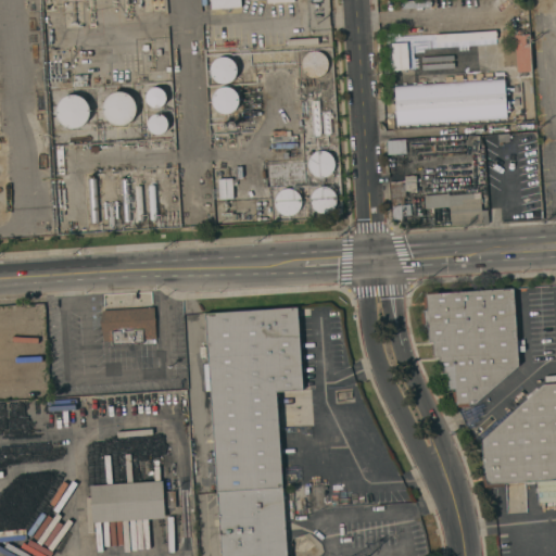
[(241,0),(242,8),(214,9),(213,0),(241,0)]
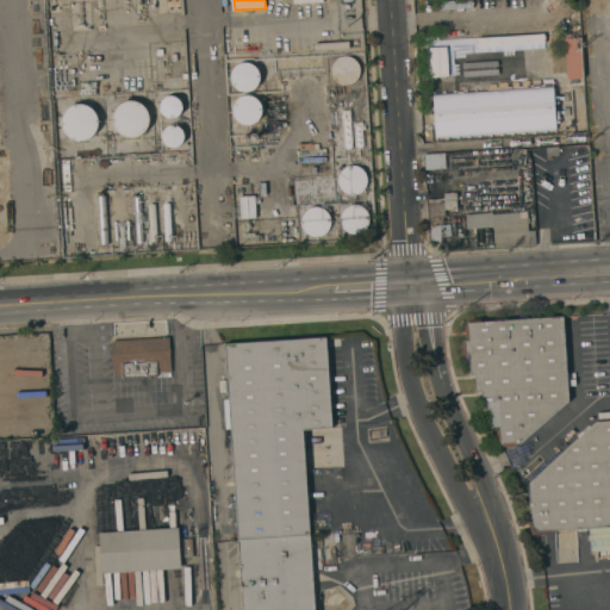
[(582,37),(584,78),(567,79),(565,38),(582,37)]
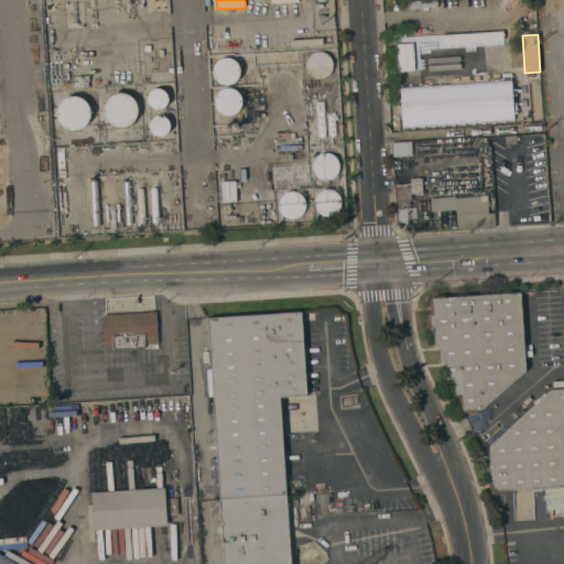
[(332,72),(331,74),(328,76),(326,77),(324,78),(322,78),(320,78),(317,78),(314,77),(312,76),(311,75),(308,73),(307,71),(306,68),(305,66),(305,64),(306,62),(306,60),(307,56),(310,55),(311,53),(313,52),(315,51),(317,50),(321,50),(323,51),(325,51),(327,52),(329,54),(331,55),(333,57),(334,60),(334,63),(334,65),(334,67),(333,69),(332,72)]
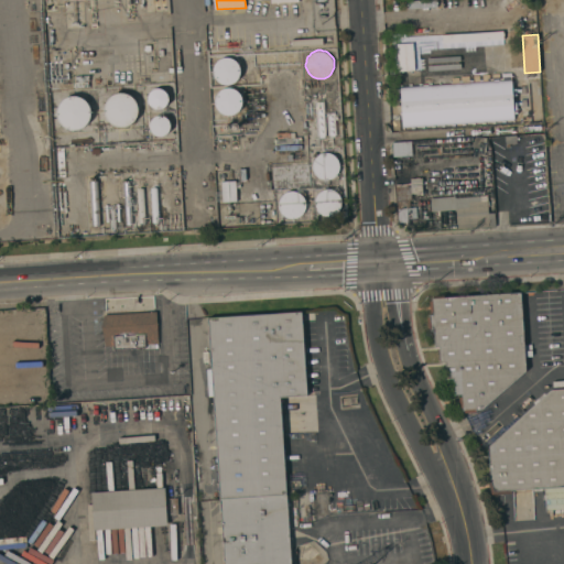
[(221,84),(226,85),(230,84),(234,82),(237,78),(239,75),(239,71),(239,66),(236,62),(232,58),(229,57),(224,57),(219,58),(216,61),(213,65),(212,69),(212,74),(214,78),(217,82),(221,84)]
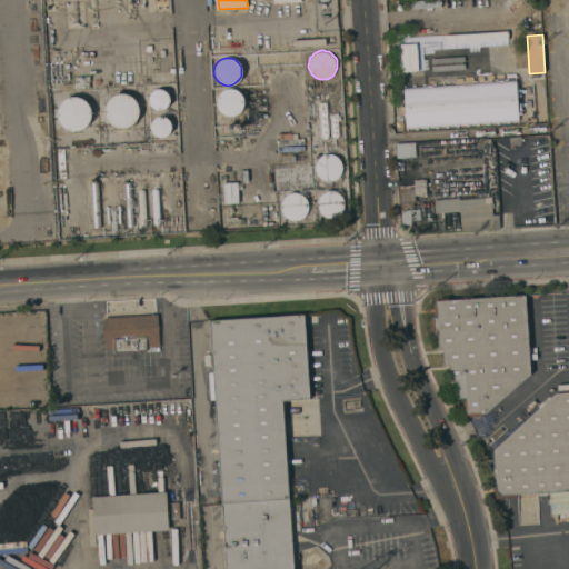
[(165,109),(163,110),(161,110),(159,110),(158,110),(156,109),(155,109),(152,108),(151,106),(150,105),(150,103),(149,101),(149,99),(150,98),(150,96),(151,95),(152,92),(153,91),(155,90),(157,90),(158,89),(160,89),(162,89),(163,90),(166,91),(167,92),(168,93),(169,95),(170,97),(170,98),(170,100),(170,101),(169,103),(169,106),(168,107),(166,108),(165,109)]
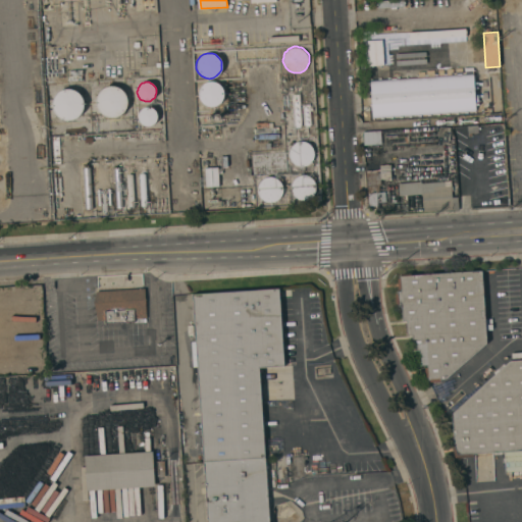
[(207,106),(211,107),(215,106),(218,104),(221,101),(223,98),(223,94),(222,90),(220,86),(217,83),(213,82),(209,82),(205,83),(202,85),(199,89),(198,93),(198,97),(200,101),(203,104),(207,106)]
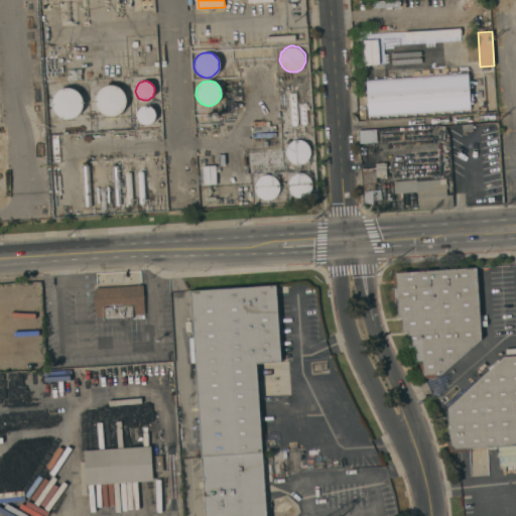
[(120,112),(118,114),(115,115),(113,116),(110,116),(107,116),(104,116),(102,115),(100,113),(98,111),(96,109),(95,107),(94,104),(94,101),(94,98),(94,96),(95,93),(97,91),(99,89),(101,87),(103,86),(106,85),(109,85),(112,85),(114,85),(117,87),(119,88),(121,90),(123,92),(124,95),(125,97),(125,100),(125,103),(124,105),(123,108),(122,110),(120,112)]
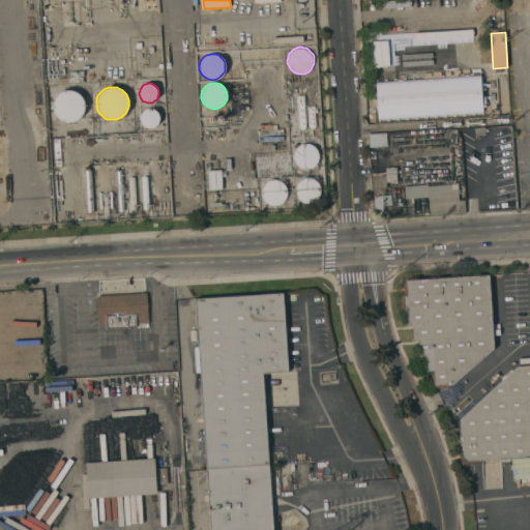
[(81,118),(79,120),(76,121),(74,122),(70,123),(67,122),(64,122),(62,121),(60,119),(58,117),(56,115),(55,113),(54,110),(54,107),(54,105),(54,101),(55,98),(57,96),(59,94),(61,92),(63,91),(66,90),(69,90),(71,90),(75,91),(78,92),(80,93),(82,95),(84,97),(85,100),(86,102),(86,106),(86,109),(85,112),(84,114),(83,116),(81,118)]
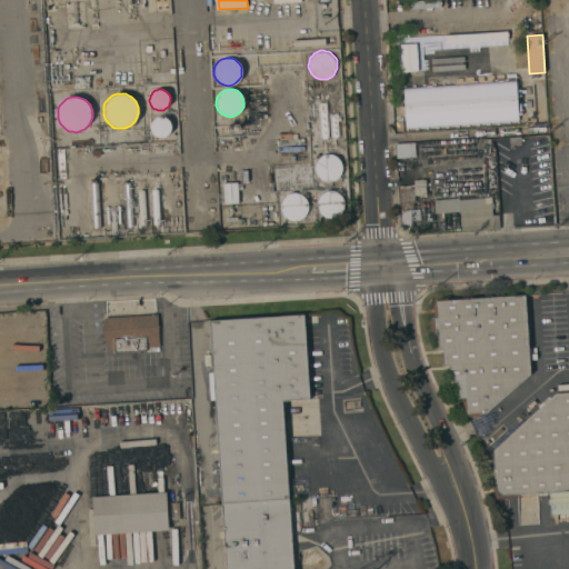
[(327,102),(329,137),(328,137),(328,139),(322,139),(322,138),(321,138),(319,103),(327,102)]
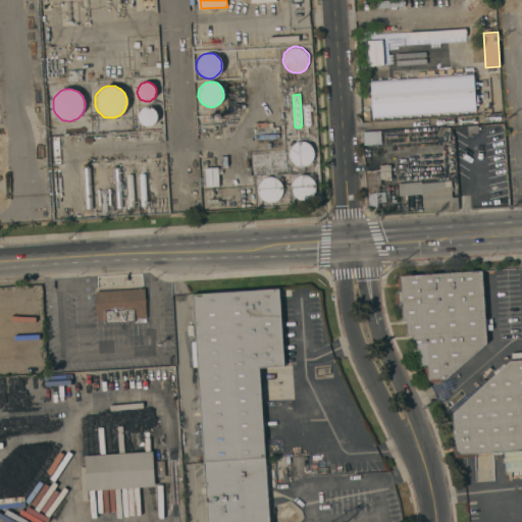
[(310,104),(311,125),(304,125),(303,105),(310,104)]
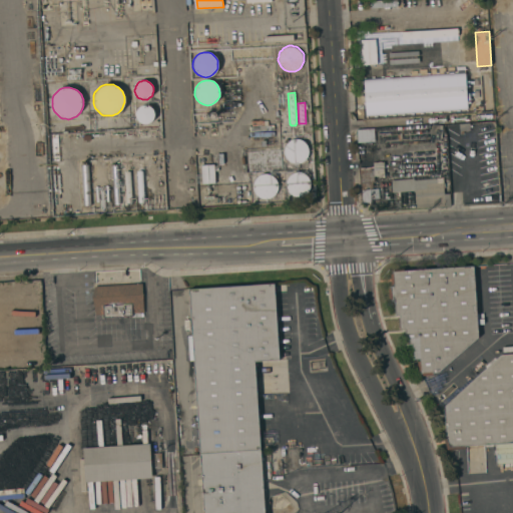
[(151,123),(149,123),(147,124),(146,124),(144,124),(143,123),(141,123),(140,122),(139,120),(138,119),(137,118),(137,116),(137,114),(137,113),(137,111),(138,110),(140,107),(141,106),(144,105),(145,105),(147,105),(149,106),(150,106),(152,107),(153,108),(154,110),(155,111),(155,113),(155,114),(155,116),(155,118),(154,119),(153,120),(152,122),(151,123)]
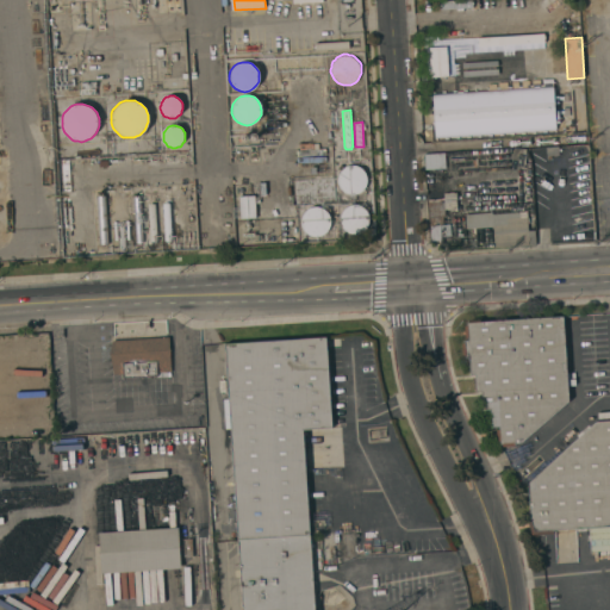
[(424,169),(444,169),(444,154),(423,154),(424,169)]
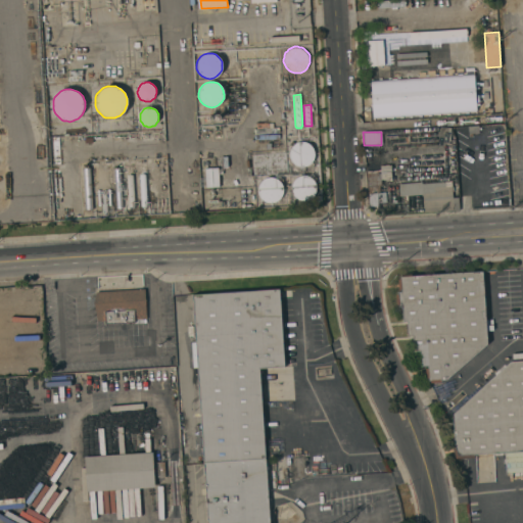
[(314,160),(313,162),(312,163),(310,165),(307,167),(305,167),(303,168),(300,168),(298,167),(296,165),(294,164),(293,163),(291,161),(290,159),(290,157),(289,155),(290,153),(290,150),(291,148),(292,146),(294,145),(295,143),(297,142),(299,142),(301,141),(304,142),(306,142),(308,143),(311,144),(312,146),(314,147),(315,149),(315,151),(316,153),(316,156),(315,158),(314,160)]
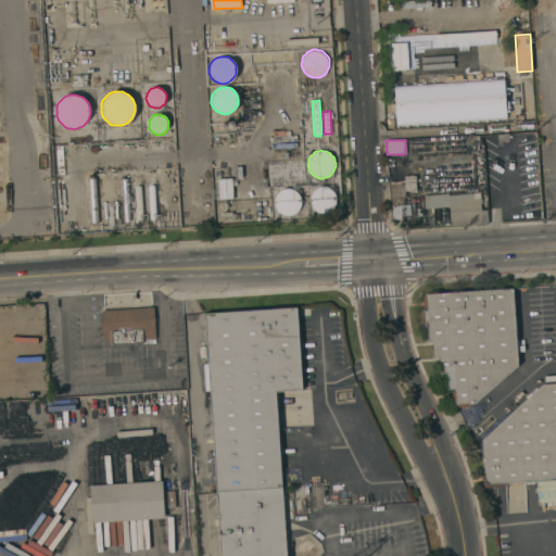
[(393,219),(390,181),(405,180),(405,176),(416,175),(417,192),(411,192),(411,191),(405,191),(406,197),(404,197),(405,210),(406,210),(406,215),(402,216),(402,218),(401,218),(393,219)]
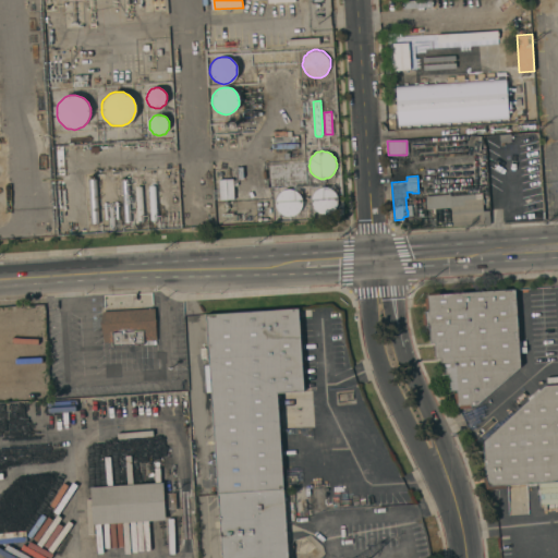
[(96,179),(99,223),(92,223),(88,180),(96,179)]
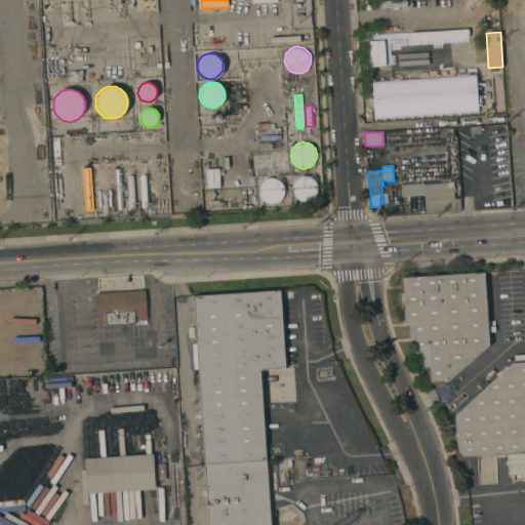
[(213,188),(207,188),(206,169),(212,169),(219,168),(220,188),(213,188)]
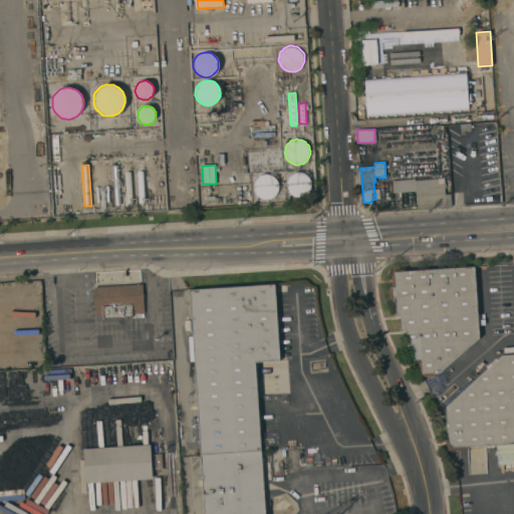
[(118,205),(114,205),(112,167),(115,167),(119,166),(121,204),(118,205)]
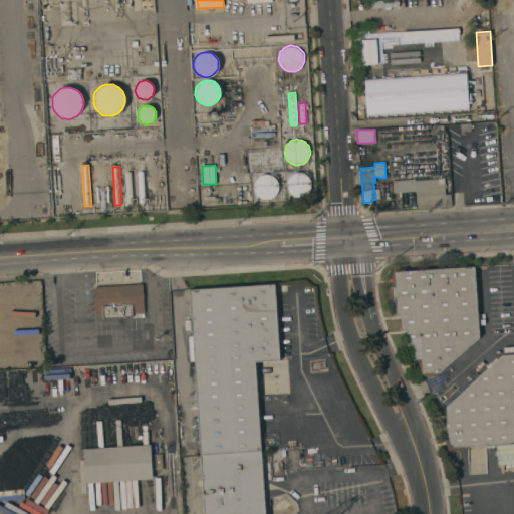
[(144,171),(146,203),(140,203),(138,172),(144,171)]
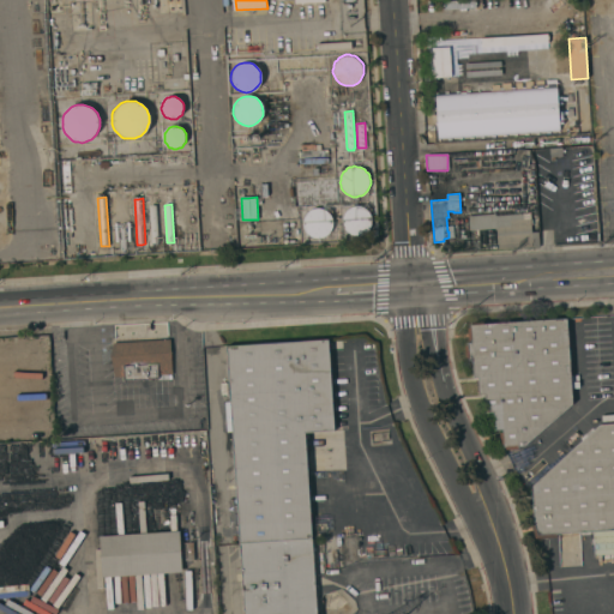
[(157,205),(160,244),(152,244),(150,205),(157,205)]
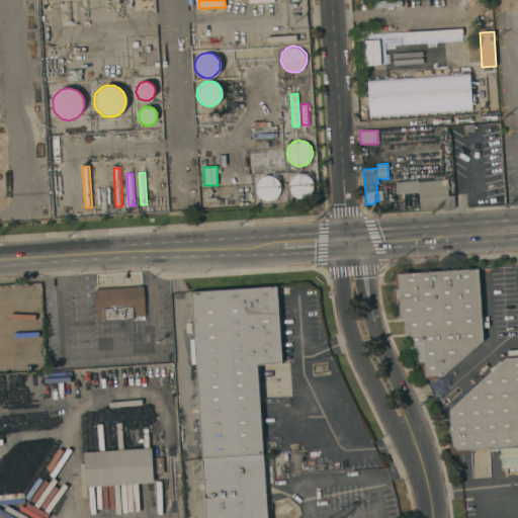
[(313,192),(312,194),(311,195),(309,197),(307,198),(305,198),(303,199),(300,199),(297,198),(295,197),(294,196),(292,195),(291,193),(290,191),(289,189),(289,187),(289,184),(289,182),(290,180),(291,178),(293,177),(295,175),(297,174),(299,174),(301,173),(304,174),(306,174),(308,175),(310,176),(312,178),(313,179),(314,181),(315,183),(315,186),(315,188),(314,190),(313,192)]
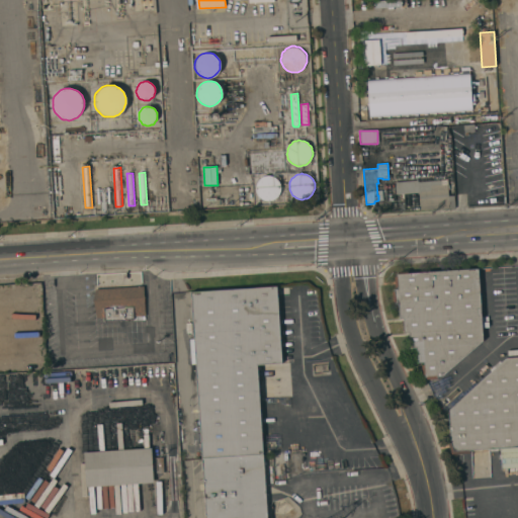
[(279,197),(277,198),(275,200),(273,201),(271,202),(269,202),(267,202),(264,201),(262,201),(260,199),(259,198),(257,196),(256,194),(255,192),(255,190),(255,187),(255,185),(256,183),(257,181),(259,179),(261,178),(263,176),(265,176),(267,175),(270,175),(272,176),(274,177),(276,178),(278,179),(279,181),(280,183),(281,186),(281,188),(281,190),(281,192),(280,195),(279,197)]
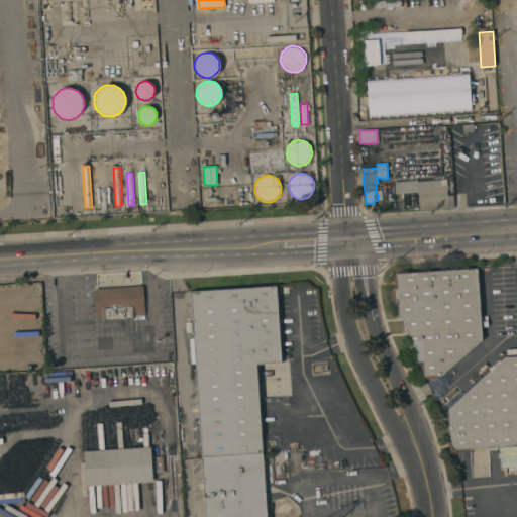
[(417,180),(418,182),(446,179),(448,196),(453,195),(454,207),(420,209),(418,192),(396,194),(395,182),(417,180)]
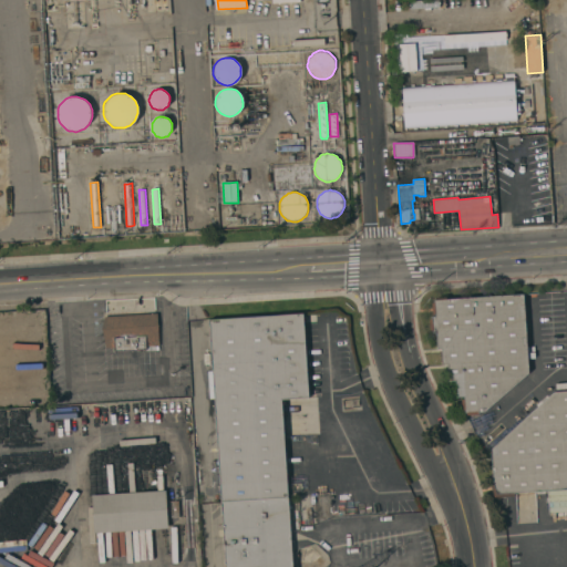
[(527,347),(535,347),(535,358),(528,359),(529,373),(485,411),(478,412),(478,414),(463,415),(462,400),(464,399),(464,397),(457,397),(456,381),(450,381),(449,364),(441,366),(440,349),(437,349),(436,332),(433,332),(433,330),(431,330),(430,316),(433,316),(432,299),(524,295),(527,347)]
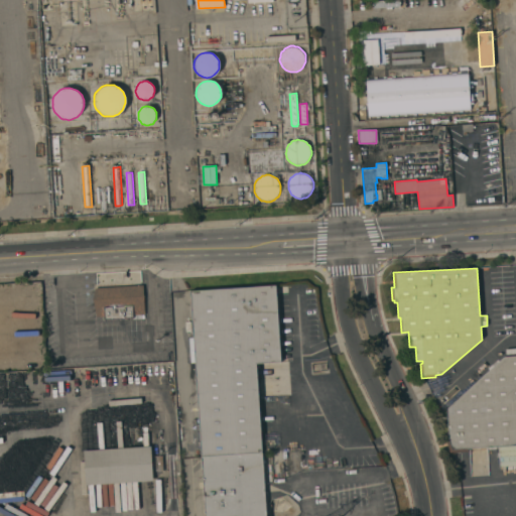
[(144,285),(145,314),(144,314),(144,317),(105,320),(105,316),(97,316),(93,299),(96,288),(144,285)]
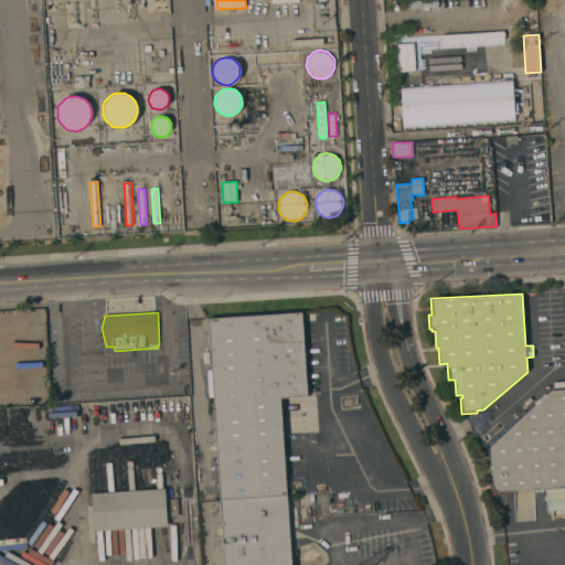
[(214,397),(210,397),(208,370),(212,370),(209,319),(302,312),(308,396),(281,397),(287,498),(221,501),(214,397)]
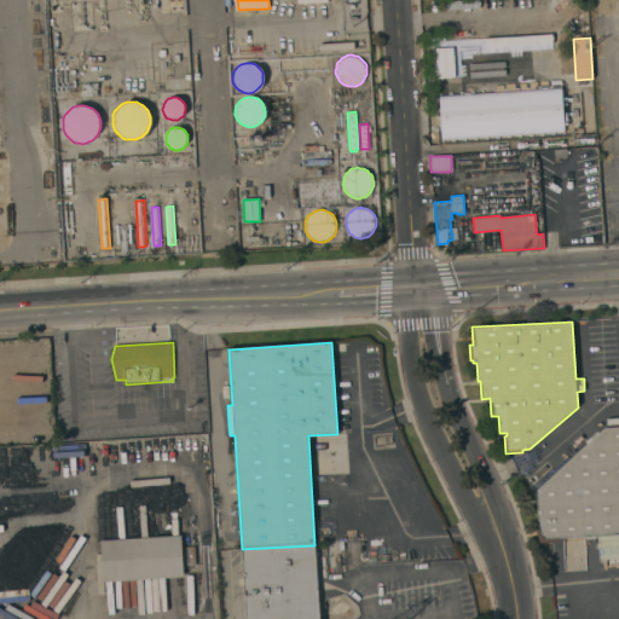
[(618,533),(563,538),(563,542),(544,543),(542,543),(539,541),(538,538),(537,534),(534,526),(534,520),(538,519),(536,492),(606,429),(618,428),(618,533)]
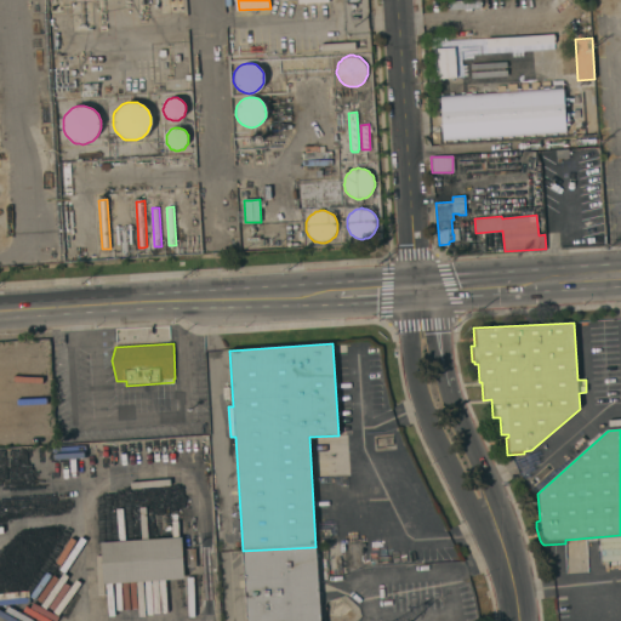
[(182,537),(184,579),(103,584),(101,542),(182,537)]
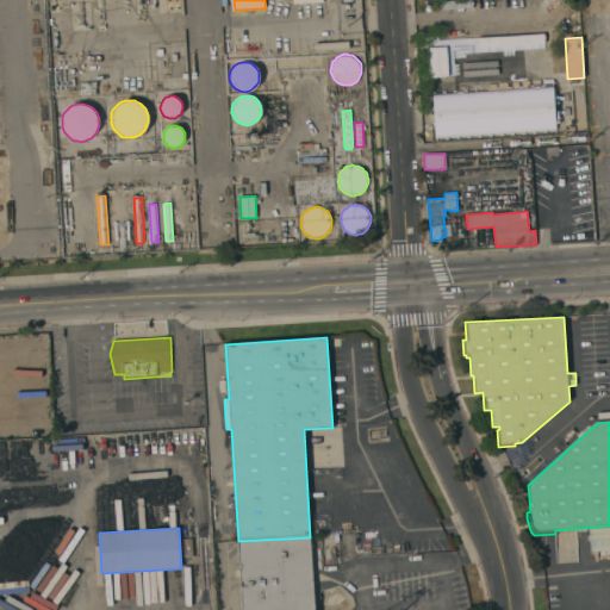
[(310,537),(315,609),(243,609),(238,541),(310,537)]
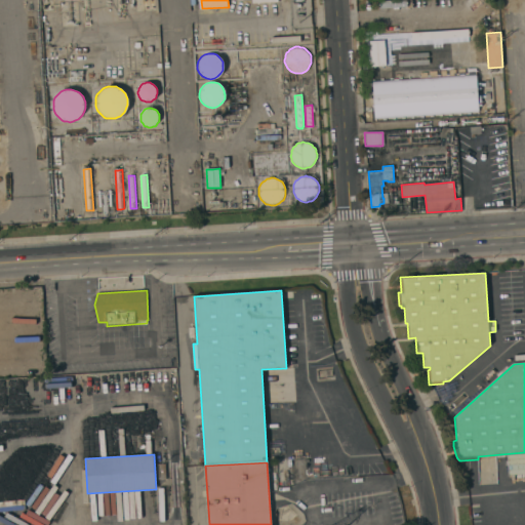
[(165,463),(166,479),(159,479),(158,465),(165,463)]
